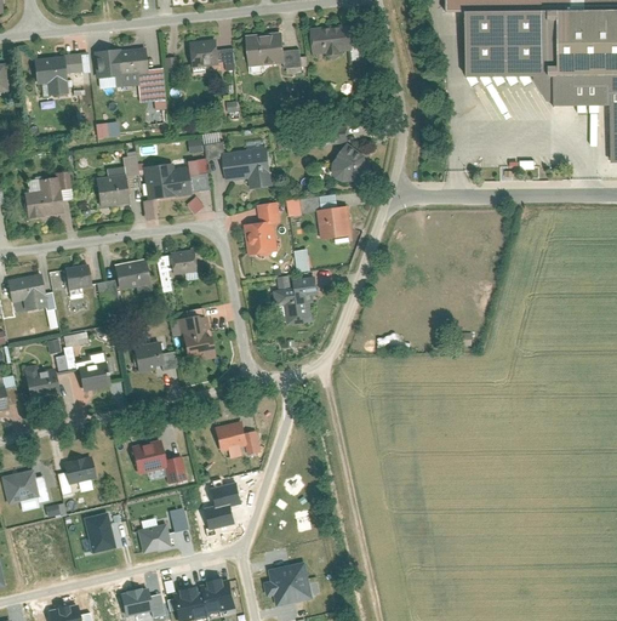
[(616,0),(444,0),(444,12),(463,12),(464,75),(531,75),(552,107),(609,103),(609,74),(616,73),(616,0)]
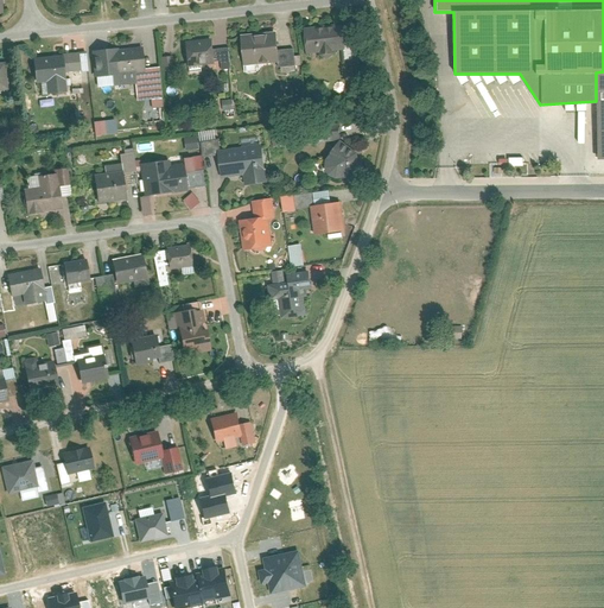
[(342,24),(304,29),(306,52),(338,49),(345,49),(344,42),(342,24)]
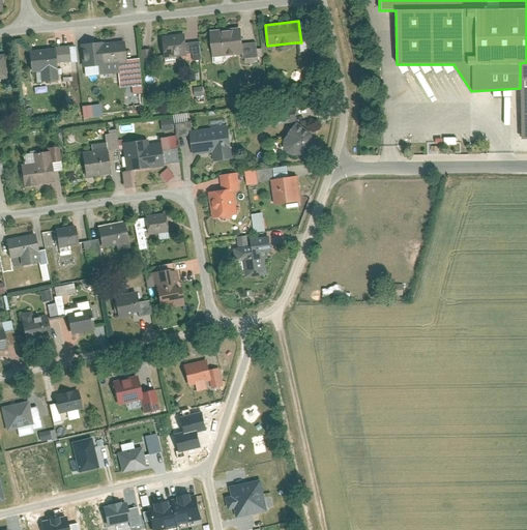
[(241,26),(209,29),(212,56),(242,53),(244,53),(243,42),(241,26)]
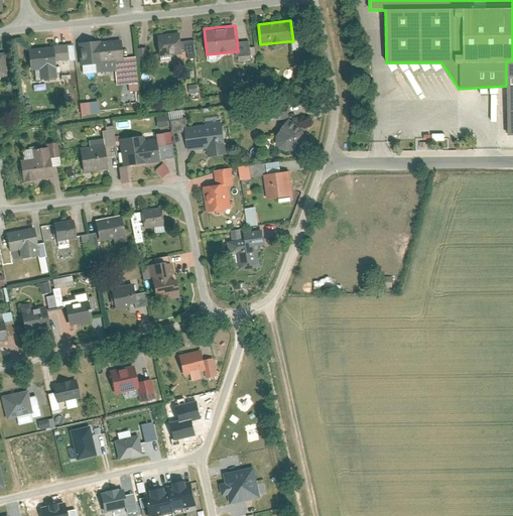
[(180,31),(156,34),(158,55),(182,52),(181,40),(180,31)]
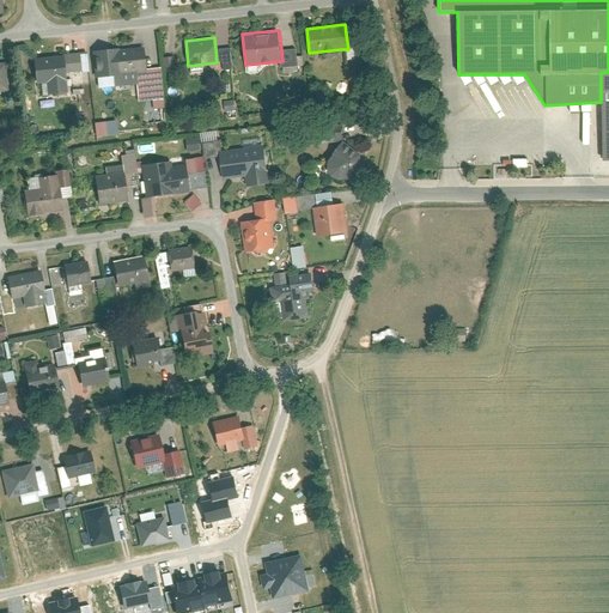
[(355,41),(347,42),(348,49),(341,49),(343,65),(359,62),(355,41)]
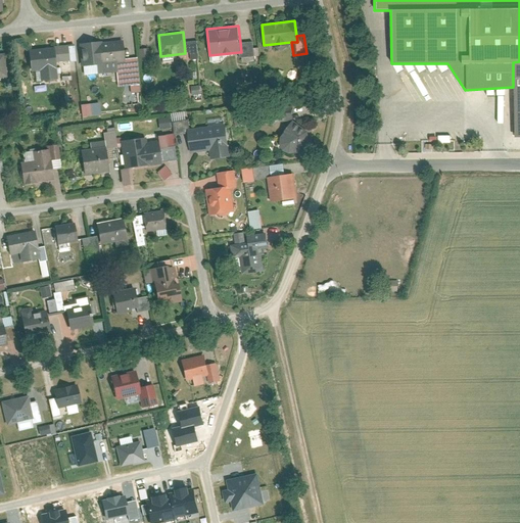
[(123,39),(79,42),(81,64),(83,63),(116,60),(125,59),(125,57),(123,39)]
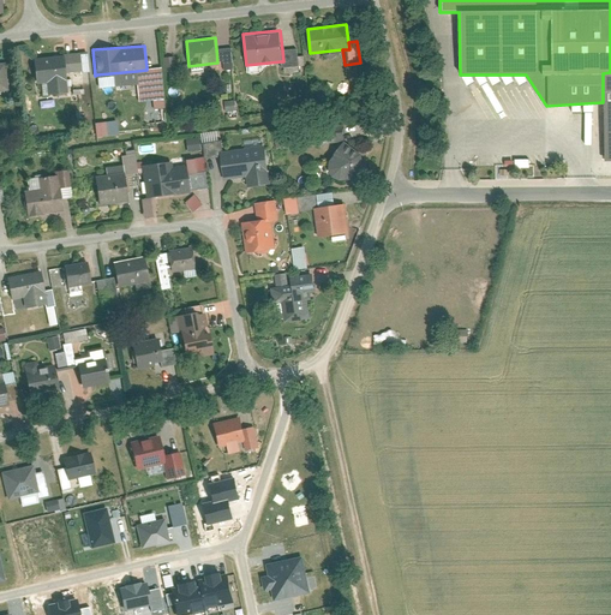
[(229,47),(216,48),(217,63),(232,61),(229,47)]
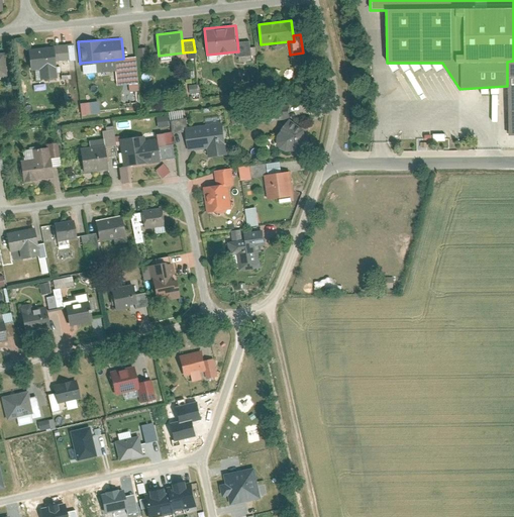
[(248,40),(237,41),(238,52),(236,52),(236,57),(250,55),(248,40)]
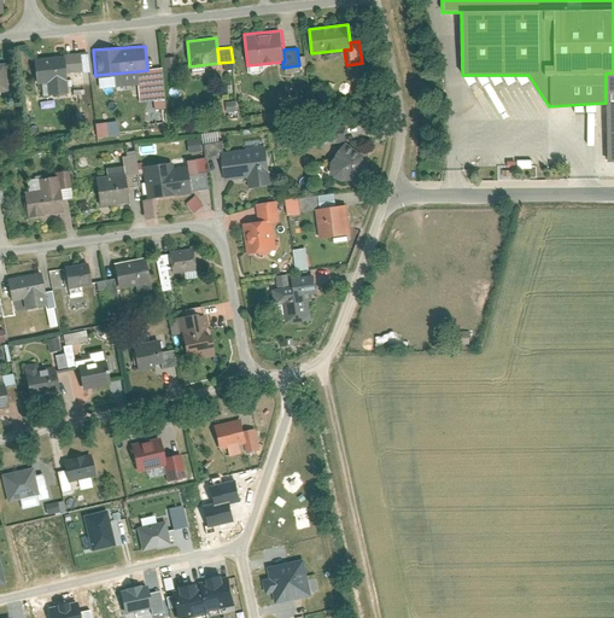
[(86,52),(64,54),(66,73),(88,71),(86,52)]
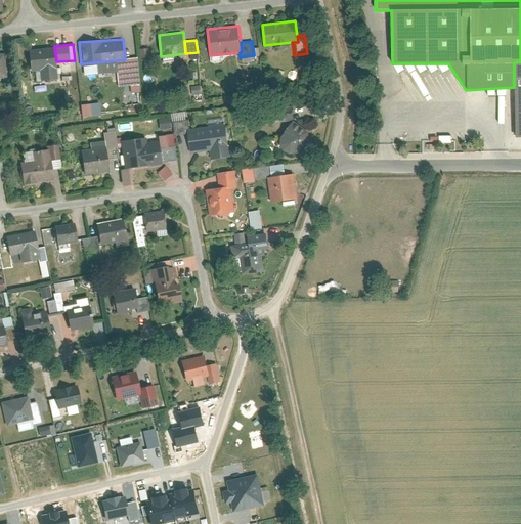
[(54,46),(28,48),(31,71),(39,70),(40,80),(57,78),(56,61),(54,46)]
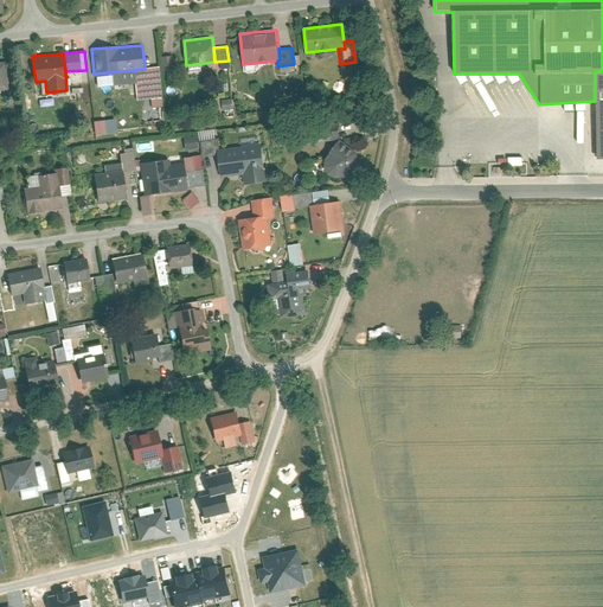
[(159,65),(145,66),(145,69),(135,70),(136,82),(134,82),(136,101),(162,97),(159,65)]
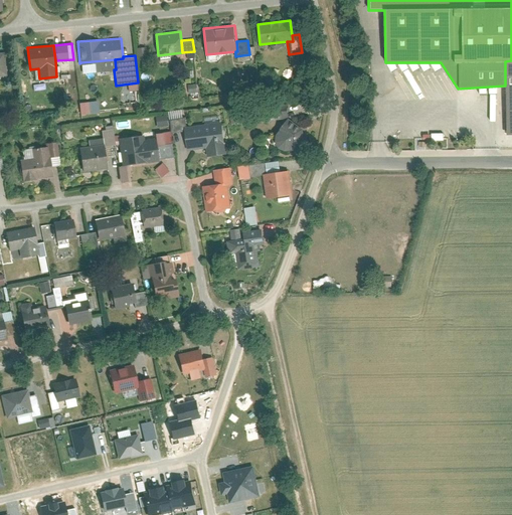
[(115,59),(81,62),(82,73),(114,69),(116,69),(115,59)]
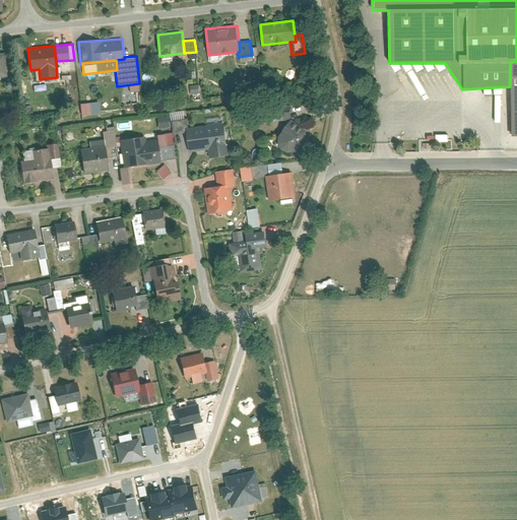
[(197,83),(189,84),(189,93),(198,92),(197,83)]
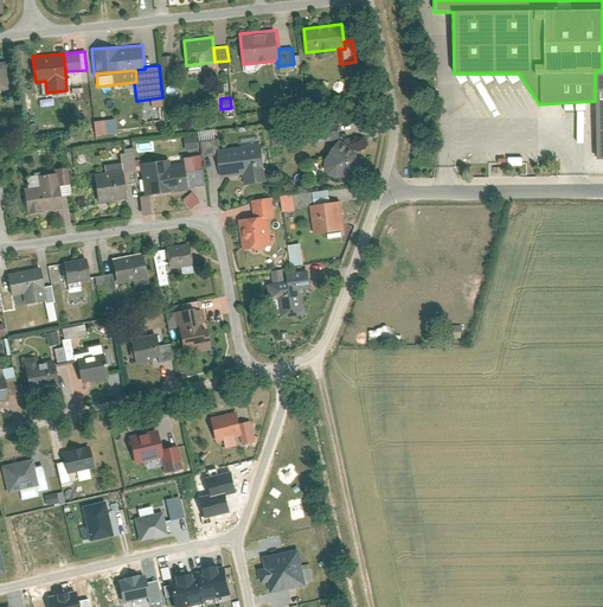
[(111,135),(111,121),(90,122),(91,136),(111,135)]
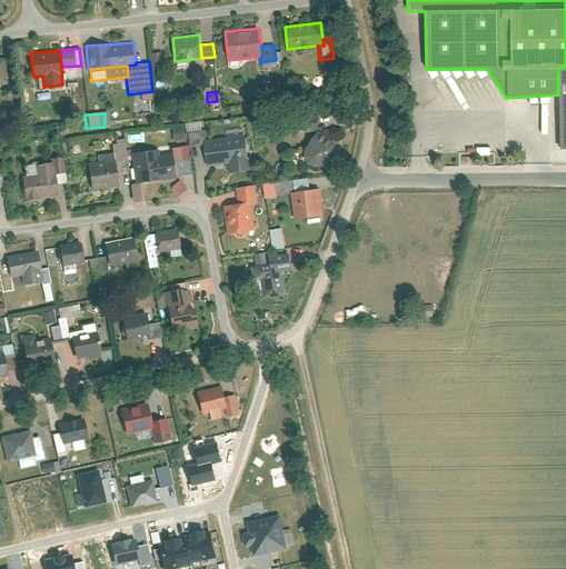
[(316,166),(335,163),(336,141),(319,129),(306,148),(305,155),(308,162),(316,166)]
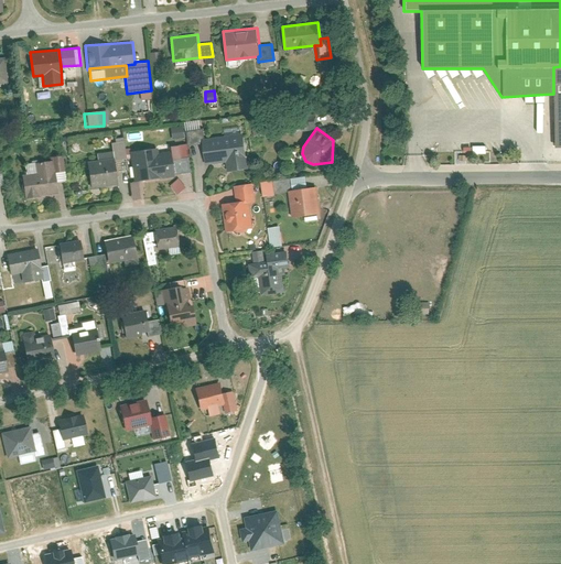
[(243,132),(202,138),(206,164),(226,162),(227,171),(249,166),(243,132)]
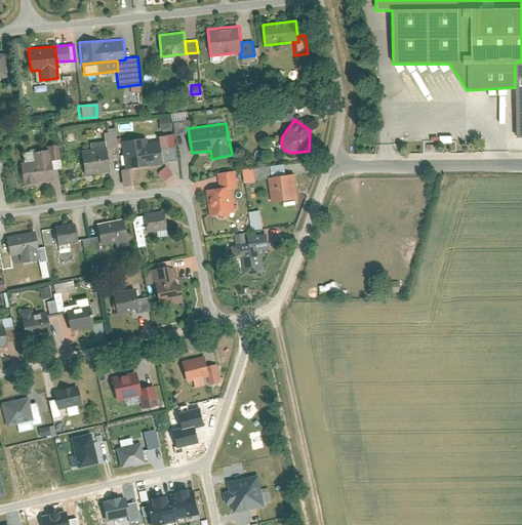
[(120,140),(124,168),(162,163),(158,136),(120,140)]
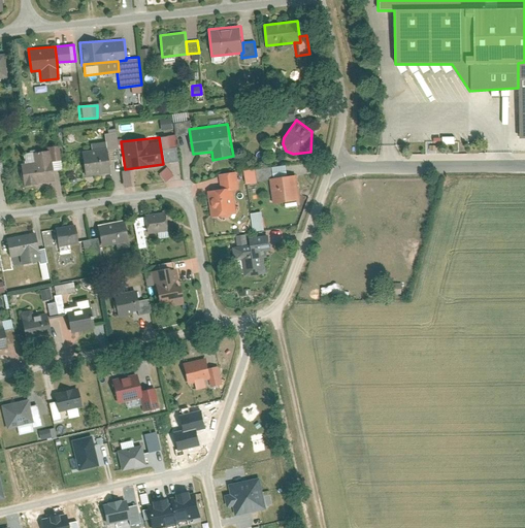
[(106,147),(80,151),(85,175),(109,172),(106,147)]
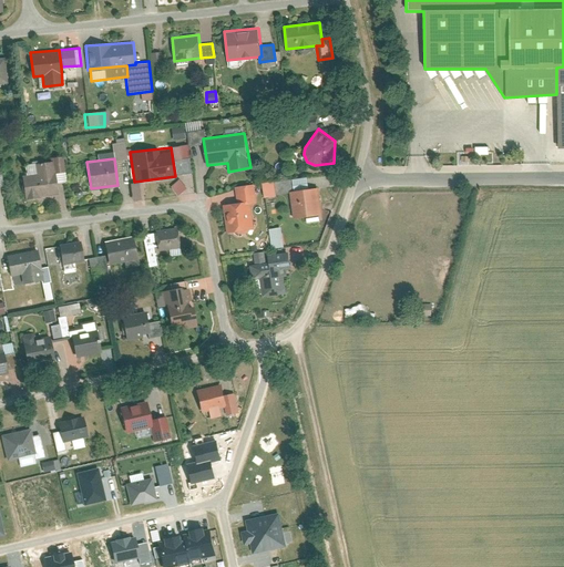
[(21,176),(26,199),(58,194),(52,160),(36,162),(37,174),(21,176)]
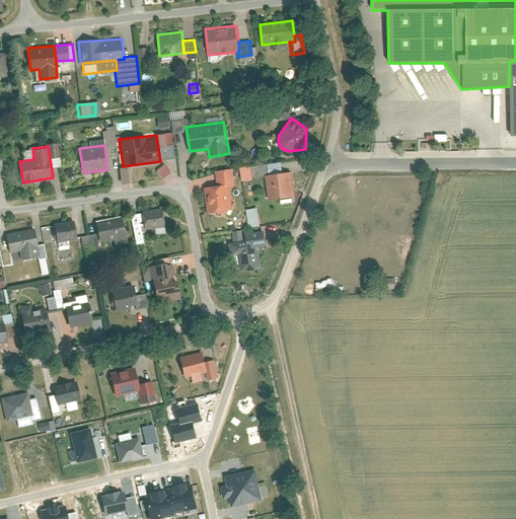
[(157,178),(166,174),(162,165),(153,169),(157,178)]
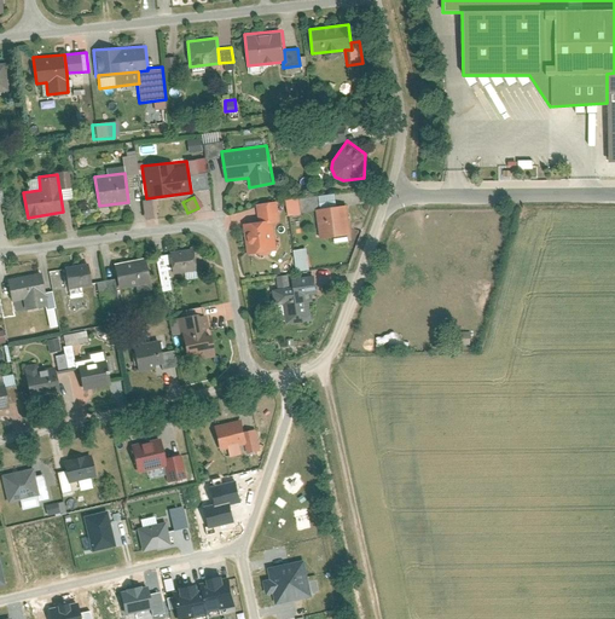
[(283,217),(296,214),(295,198),(280,200),(283,217)]
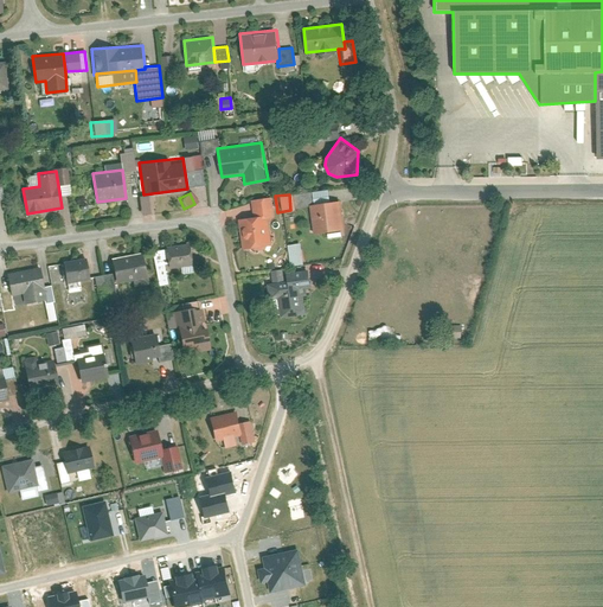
[(135,197),(136,215),(146,215),(145,196),(135,197)]
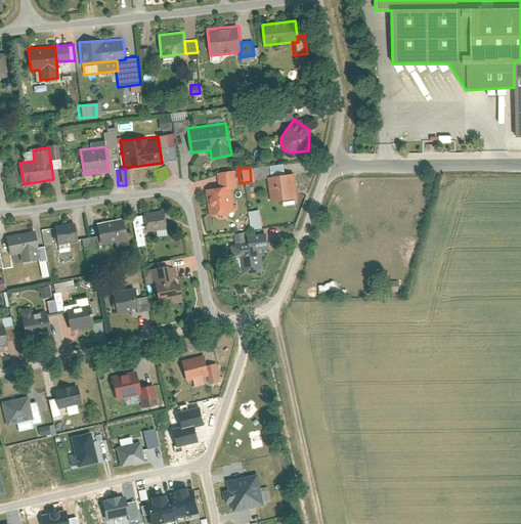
[(295,173),(267,176),(270,202),(298,198),(295,173)]
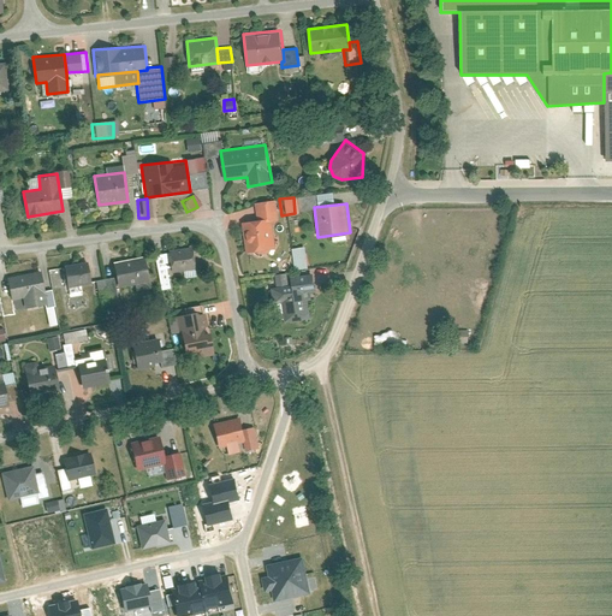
[(269,218),(242,221),(245,253),(275,248),(269,218)]
